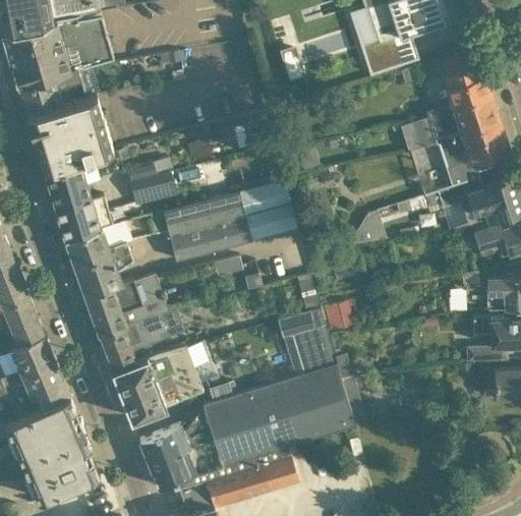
[(0,0),(0,21),(1,30),(78,16),(101,12),(98,0),(0,0)]
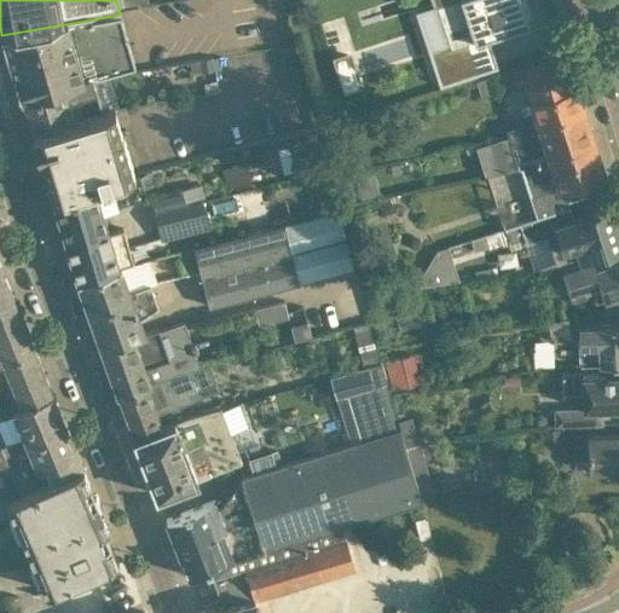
[(462,0),(429,0),(433,10),(446,50),(428,56),(440,91),(468,81),(470,81),(462,56),(461,51),(489,41),(510,34),(530,28),(519,0),(464,0),(463,0),(462,0)]
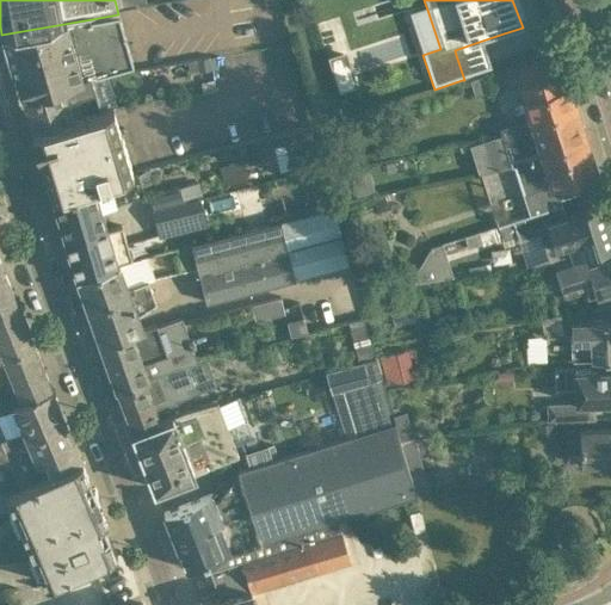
[(1,35),(22,99),(85,81),(91,81),(90,80),(94,79),(94,80),(134,68),(122,19),(93,24),(92,19),(1,35)]
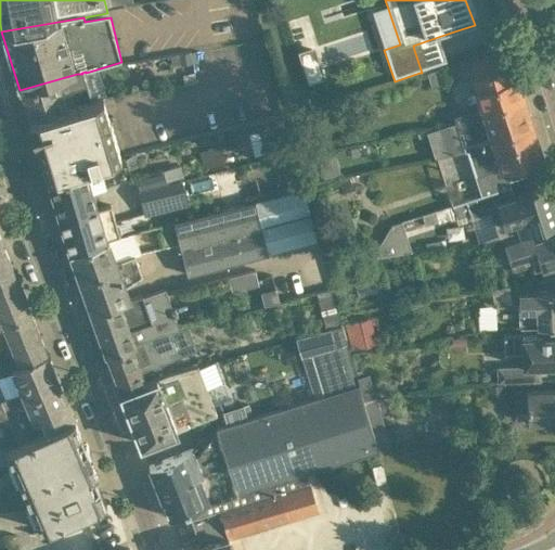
[(506,54),(486,61),(468,66),(473,78),(478,93),(476,93),(482,111),(520,99),(506,54)]
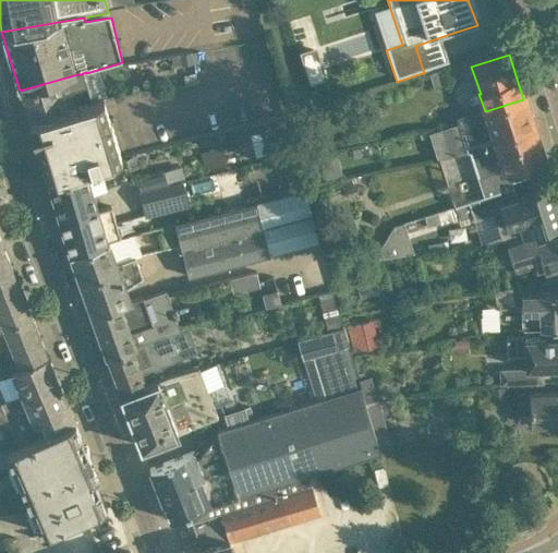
[(182,69),(182,71),(193,69),(191,57),(180,59),(182,69)]
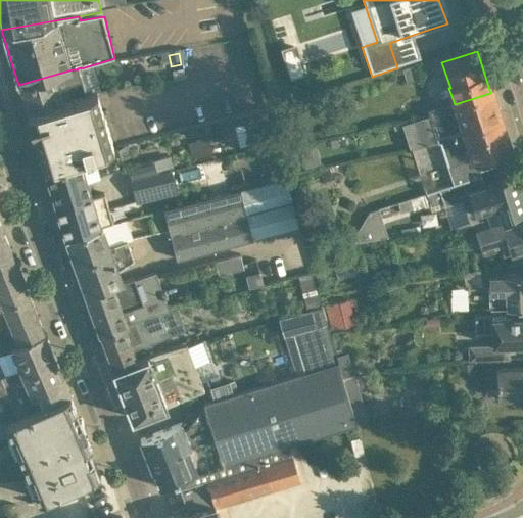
[(402,72),(407,86),(421,81),(417,67),(402,72)]
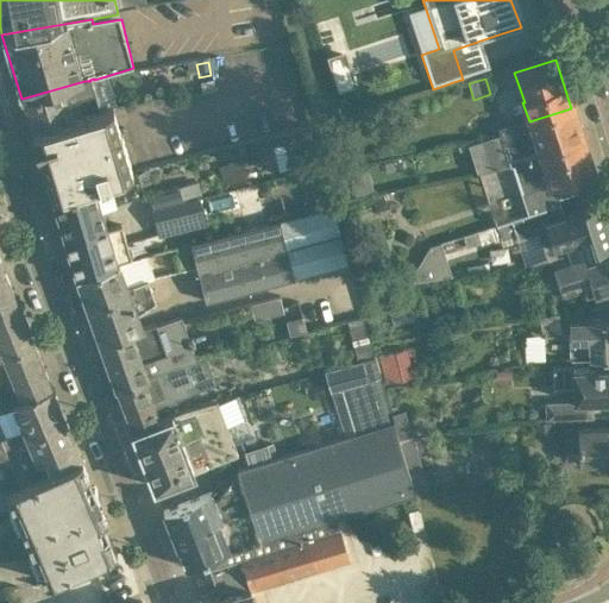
[(85,81),(22,99),(32,136),(31,136),(31,138),(101,113),(90,81),(85,81)]
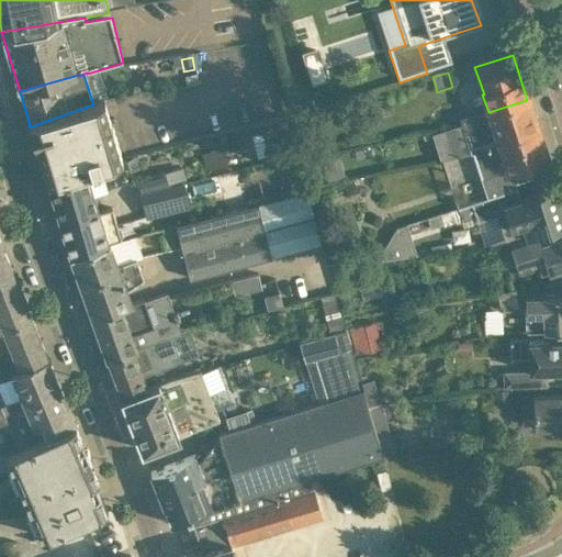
[(329,82),(326,75),(310,80),(312,88),(329,82)]
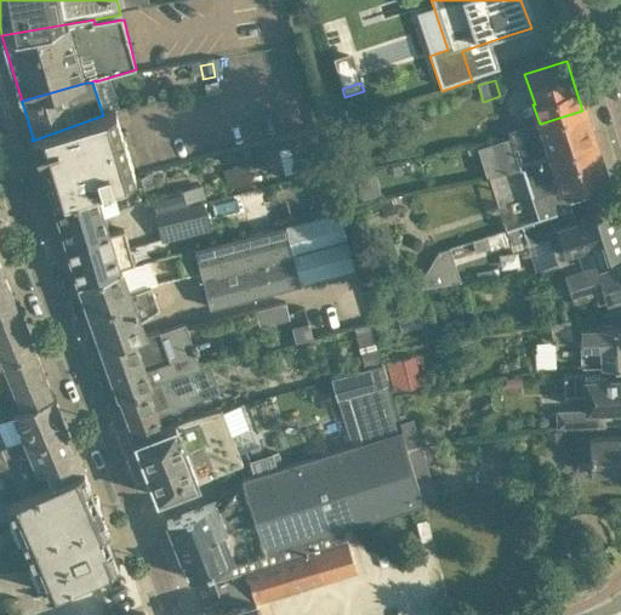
[(103,115),(32,141),(39,163),(39,164),(40,164),(52,204),(134,178),(121,134),(115,114),(114,110),(103,115)]
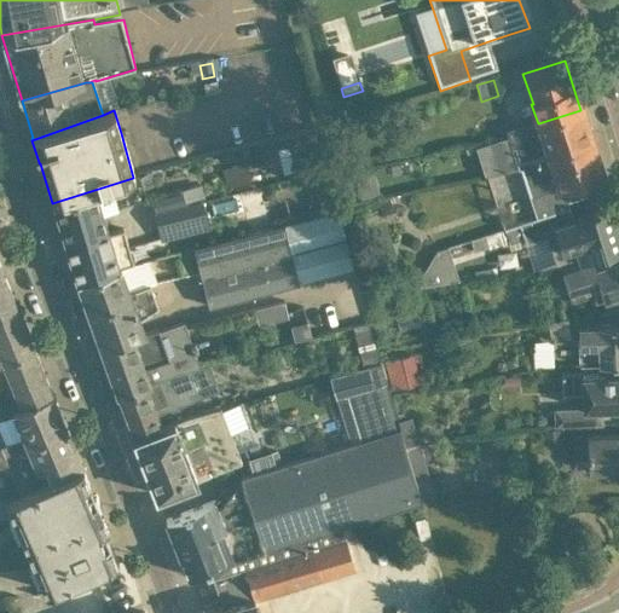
[(591,143),(580,110),(538,123),(505,134),(516,166),(548,155),(549,156),(591,143)]
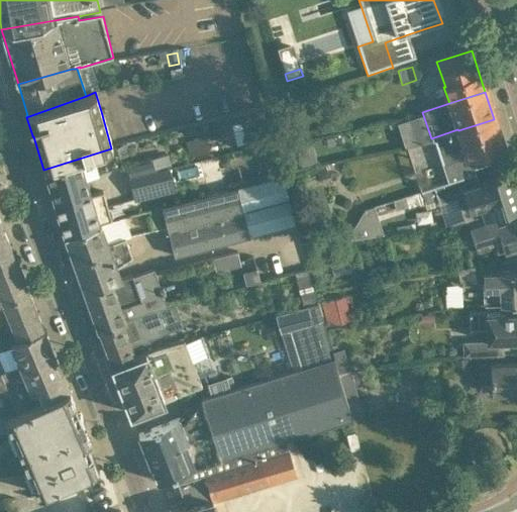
[(247,148),(272,142),(265,111),(239,117),(247,148)]
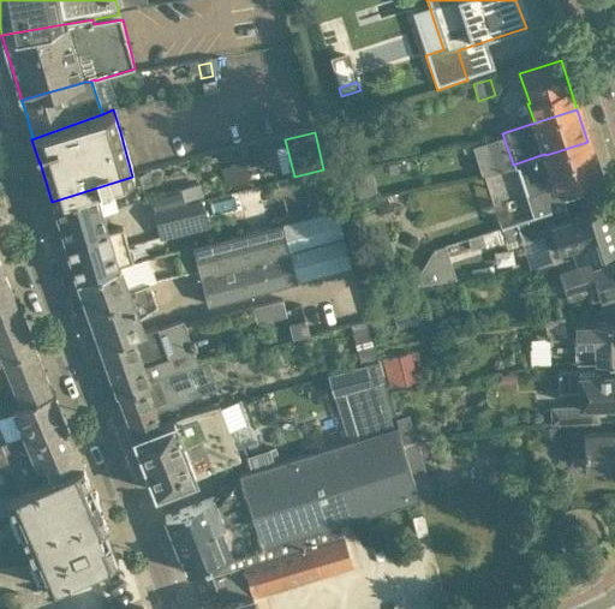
[(518,171),(531,214),(565,204),(603,191),(587,142),(545,155),(544,154),(513,165),(514,171),(515,172),(518,171)]
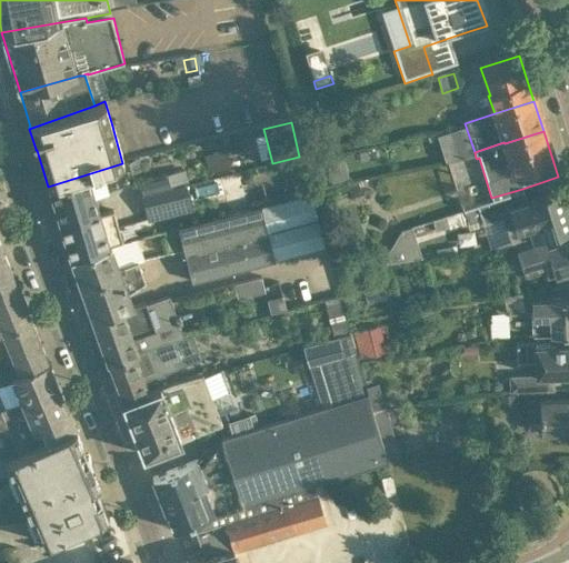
[(122,163),(48,187),(60,225),(99,213),(93,195),(133,184),(129,170),(128,164),(127,162),(122,163)]
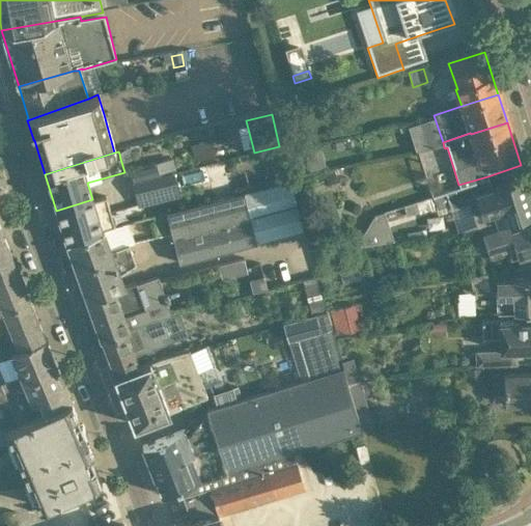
[(130,175),(133,186),(161,178),(158,165),(130,172),(130,175)]
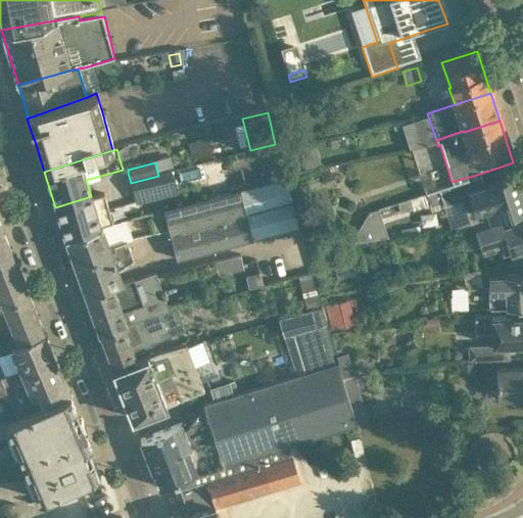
[(128,184),(135,209),(165,201),(158,176),(131,183),(128,184)]
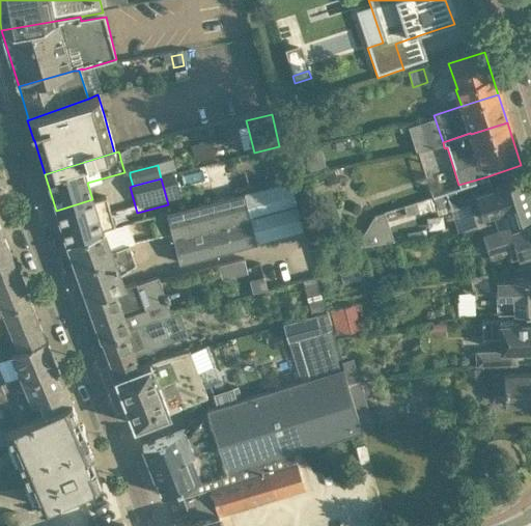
[(493,192),(488,181),(459,190),(444,195),(444,196),(448,206),(458,203),(493,192)]
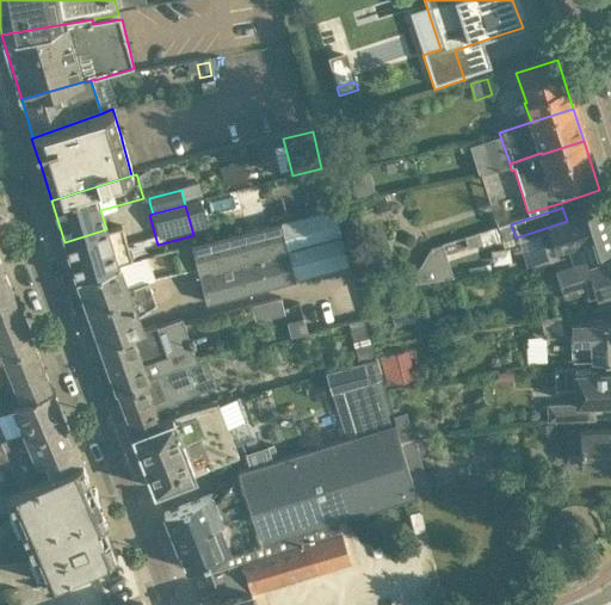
[(549,253),(554,266),(578,259),(578,260),(585,258),(610,248),(610,226),(610,222),(610,221),(610,216),(610,211),(606,213),(605,209),(567,221),(528,234),(516,238),(511,226),(498,229),(503,245),(516,240),(519,249),(553,239),(556,251),(549,253)]
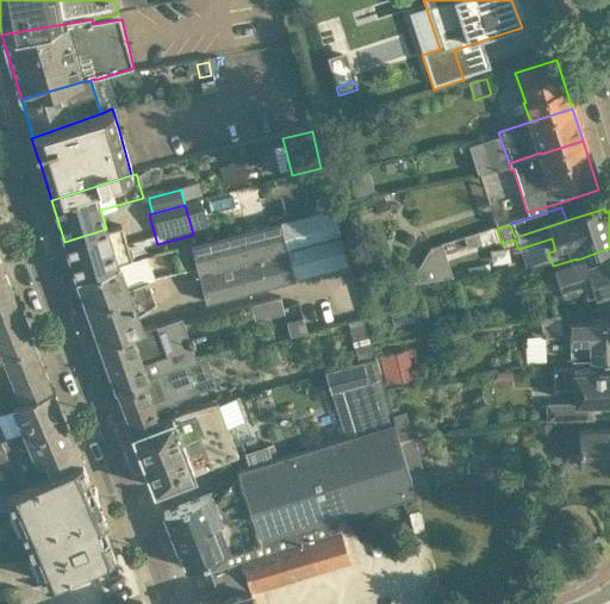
[(330,210),(291,218),(297,244),(336,236),(330,210)]
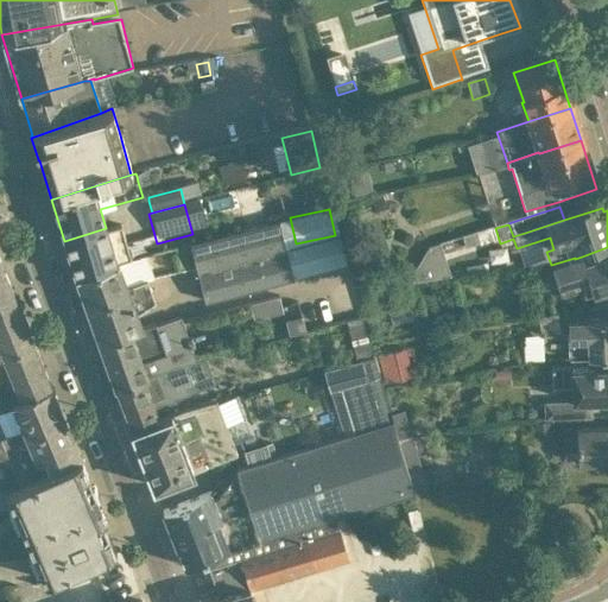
[(190,246),(190,247),(175,252),(182,276),(197,272),(206,305),(295,282),(279,223),(190,246)]
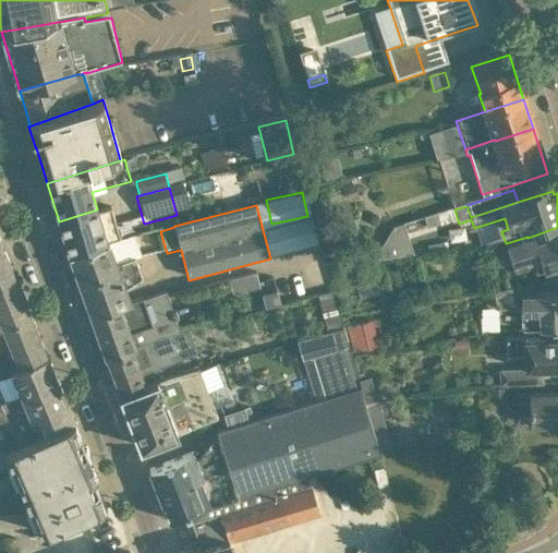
[(97,209),(59,221),(70,257),(109,243),(120,240),(111,211),(98,214),(97,209)]
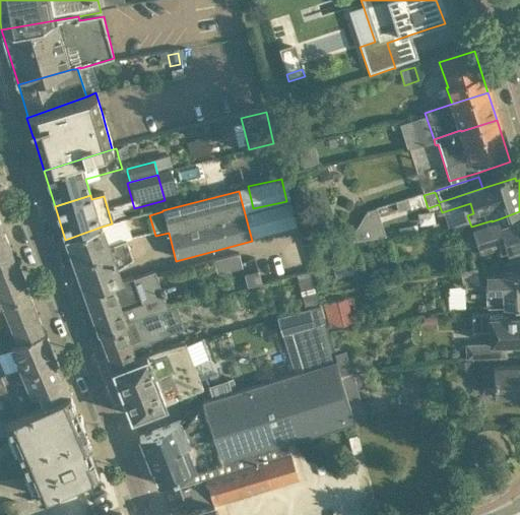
[(398,215),(411,211),(408,201),(395,205),(398,215)]
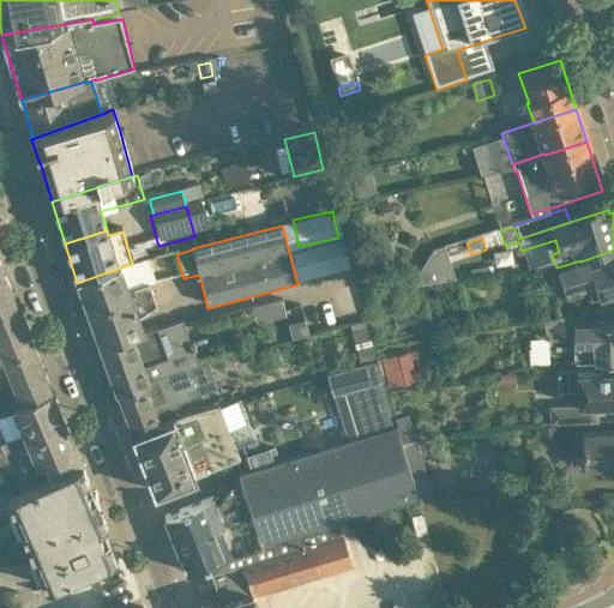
[(339,245),(295,246),(296,276),(341,274),(339,245)]
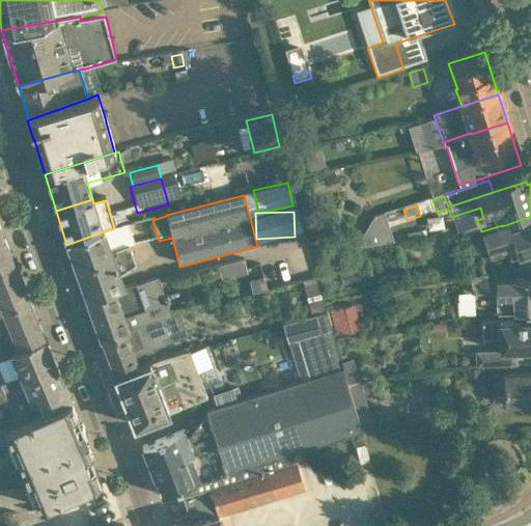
[(366,249),(395,244),(386,214),(372,218),(364,236),(366,249)]
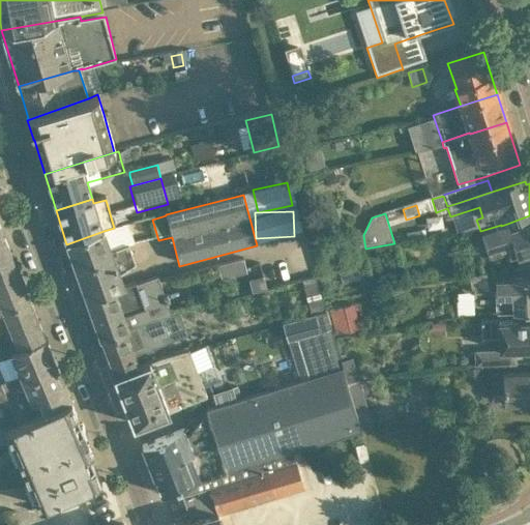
[(501,225),(480,231),(490,260),(516,252),(519,259),(529,255),(529,226),(510,232),(507,224),(501,226),(501,225)]
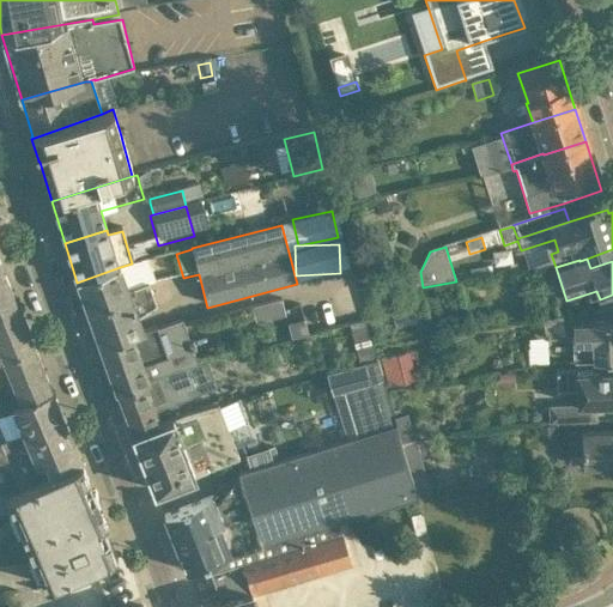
[(120,267),(77,283),(84,304),(85,307),(101,348),(143,334),(138,320),(157,308),(149,285),(156,283),(147,260),(138,262),(132,263),(120,267)]
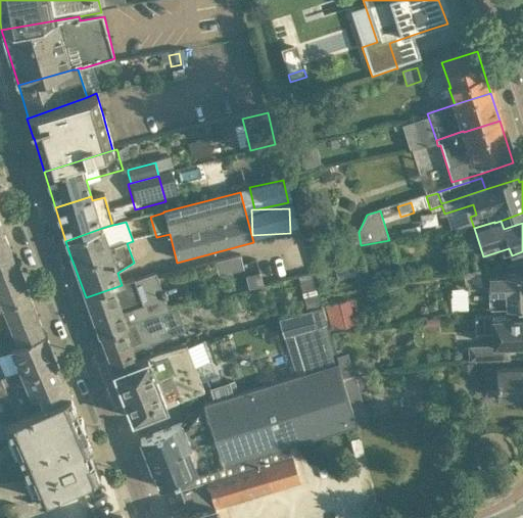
[(416,230),(400,233),(401,239),(417,236),(416,230)]
